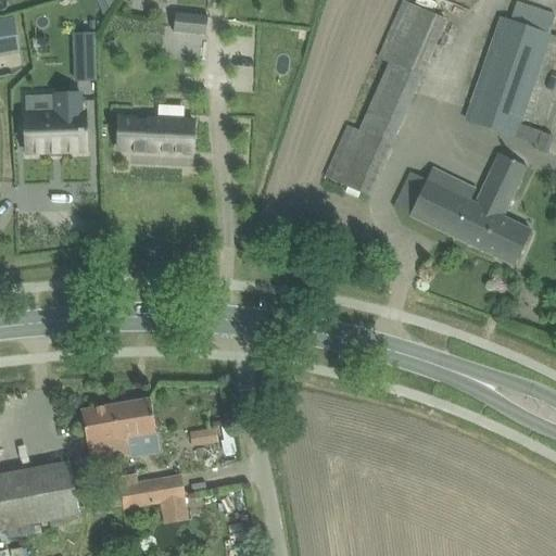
[(98,0),(105,15),(115,0),(98,0)]
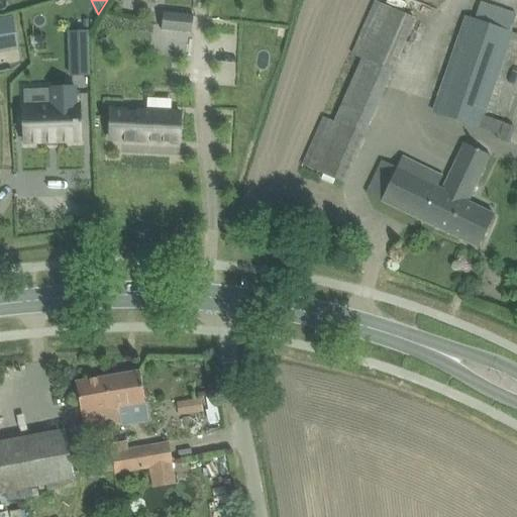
[(364,60),(336,122),(324,117),(304,164),(324,174),(335,179),(344,182),(364,136),(393,70),(415,18),(375,0),(351,54),(364,60)]
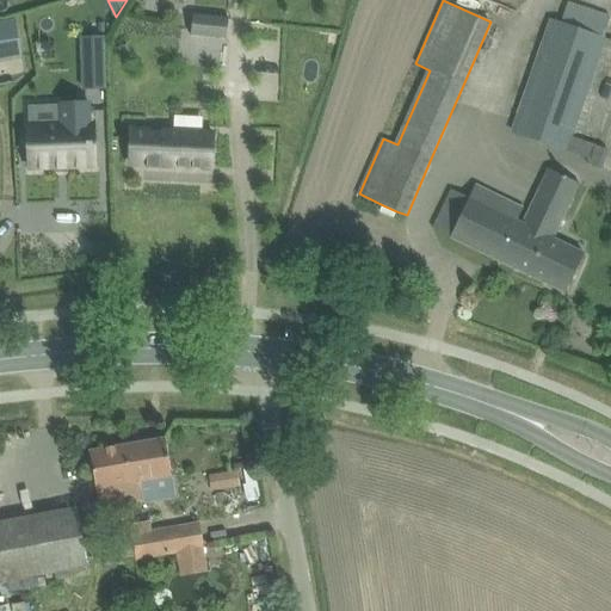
[(549,18),(511,133),(588,159),(587,164),(603,168),(609,149),(596,146),(594,144),(573,137),(606,38),(602,36),(608,16),(568,2),(561,23),(549,18)]
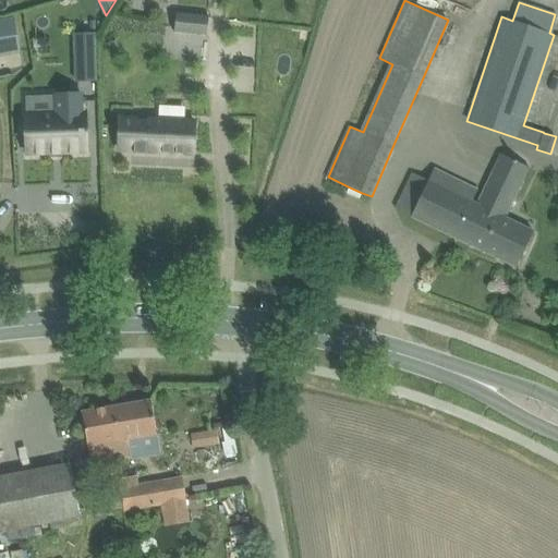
[(178,14),(176,33),(208,37),(210,17),(178,14)]
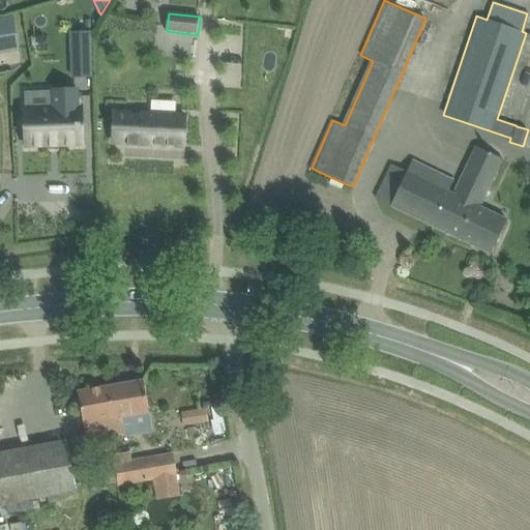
[(0,53),(10,52),(19,50),(13,19),(5,20),(0,20),(0,53)]
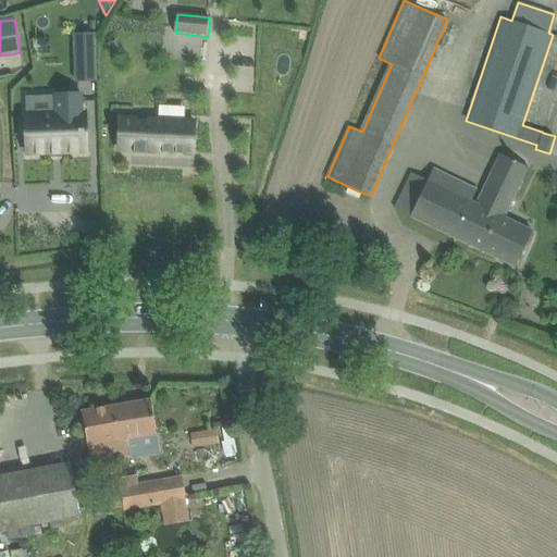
[(96,34),(75,35),(76,82),(97,82),(96,34)]
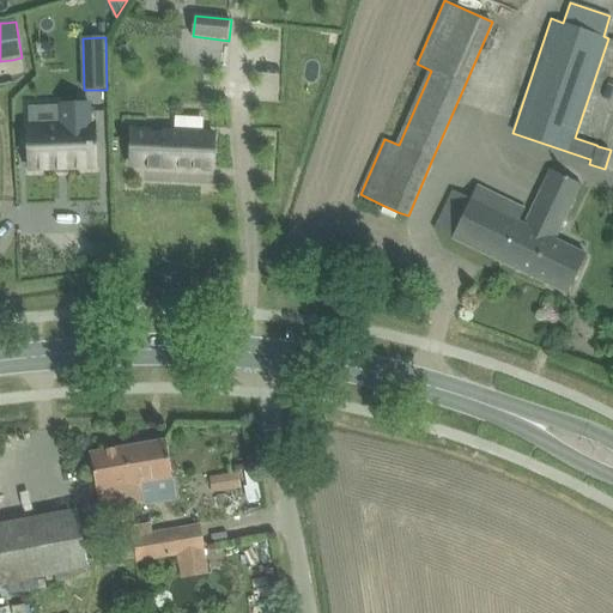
[(62,127),(29,128),(31,168),(95,167),(93,126),(90,126),(90,104),(61,105),(62,127)]
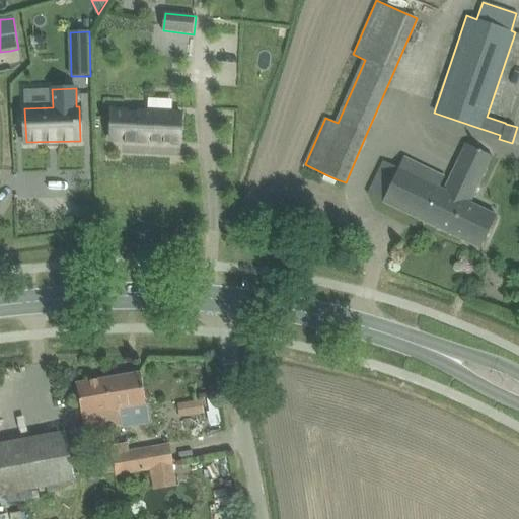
[(181,114),(112,110),(110,135),(110,139),(125,140),(125,144),(137,144),(137,141),(151,141),(151,143),(158,143),(158,142),(164,142),(163,143),(171,144),(171,142),(180,143),(180,139),(181,114)]
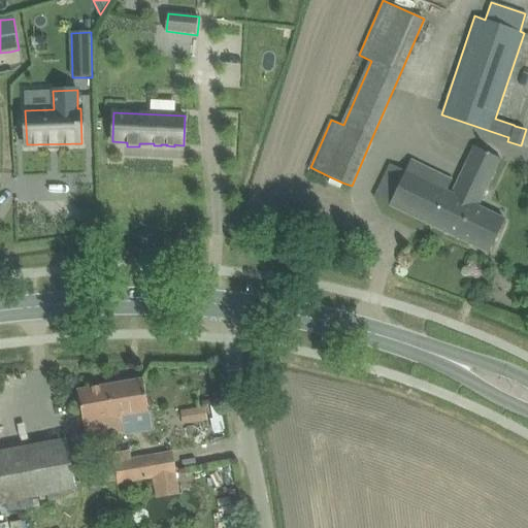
[(391,164),(384,179),(374,198),(489,254),(505,220),(479,206),(501,160),(475,146),(453,194),(448,192),(453,180),(411,161),(406,172),(391,164)]
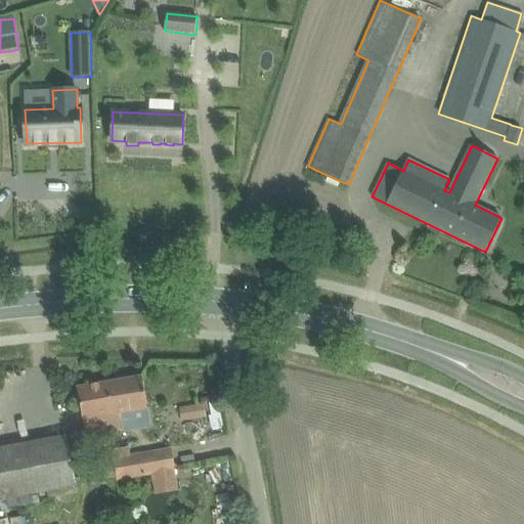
[(329,176),(326,181),(338,186),(340,181),(329,176)]
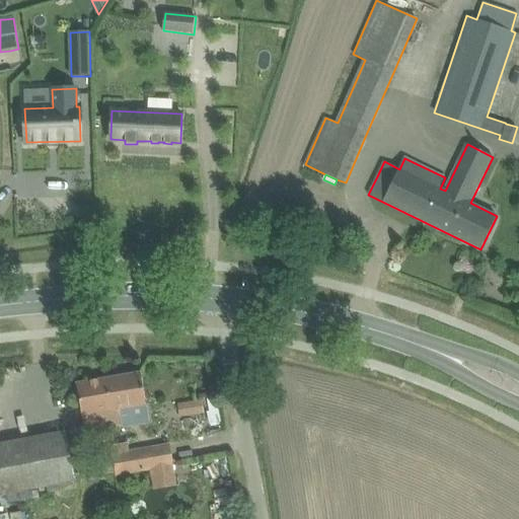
[(142,374),(105,379),(110,411),(106,411),(109,428),(123,425),(121,409),(146,404),(145,394),(142,374)]
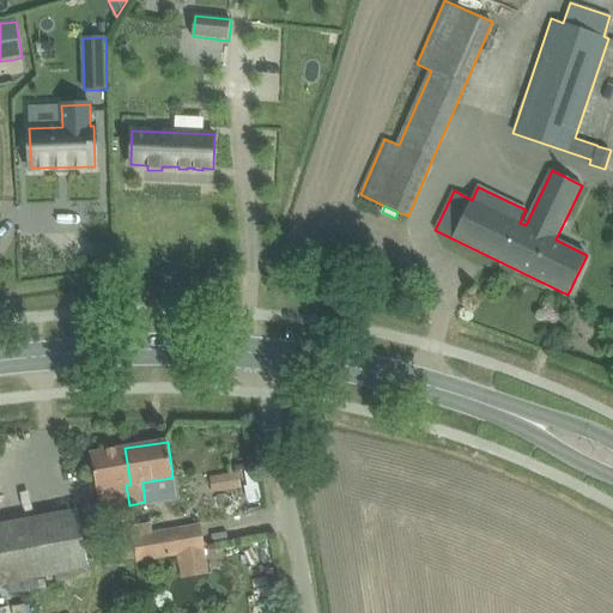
[(131,485),(125,448),(91,453),(101,510),(129,505),(126,485),(131,485)]
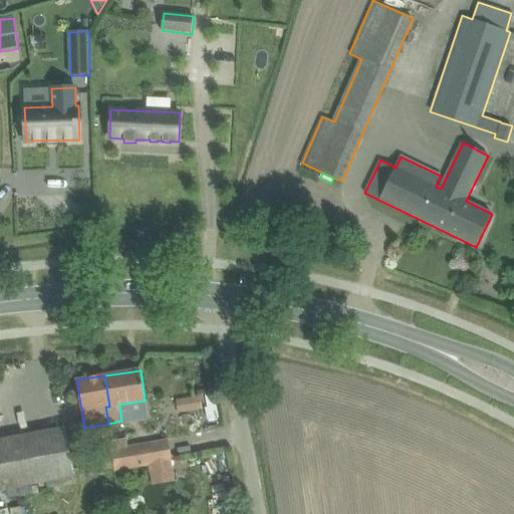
[(177,401),(179,412),(201,409),(200,397),(177,401)]
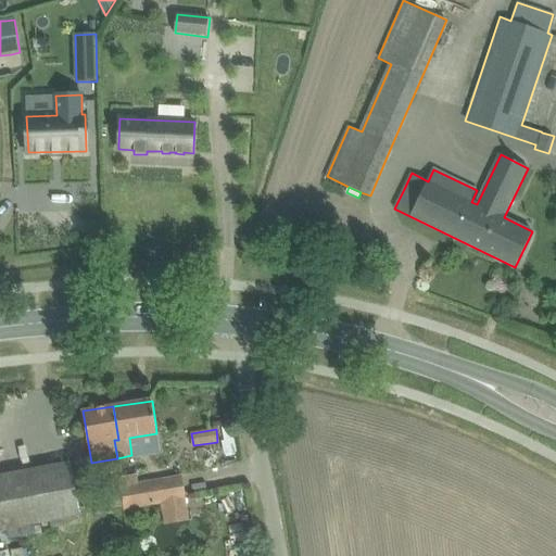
[(204,449),(197,450),(198,459),(206,458),(204,449)]
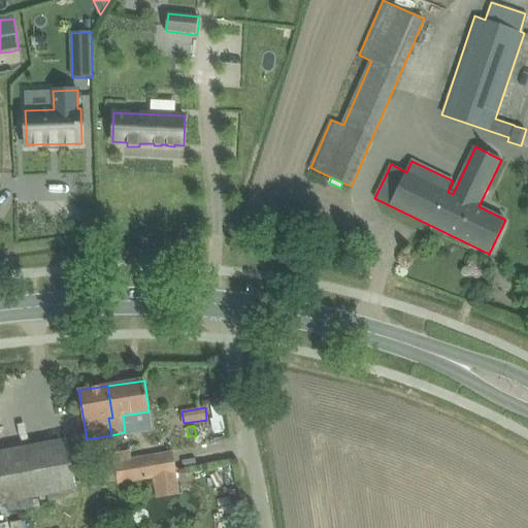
[(0,503),(76,490),(70,460),(67,439),(0,452),(0,503)]
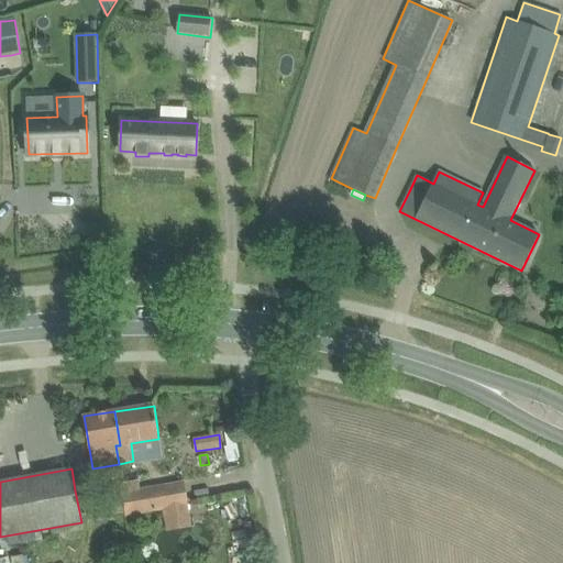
[(120,483),(125,516),(164,509),(167,531),(192,527),(185,482),(141,488),(139,479),(120,483)]
